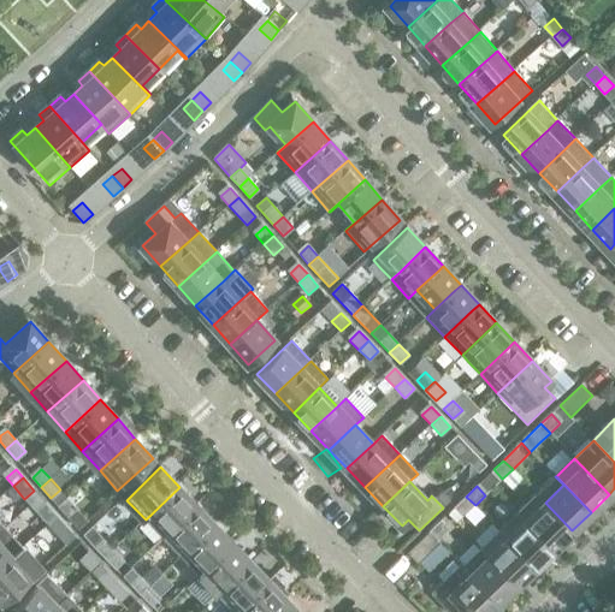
[(164,539),(197,506),(179,487),(146,520),(164,539)]
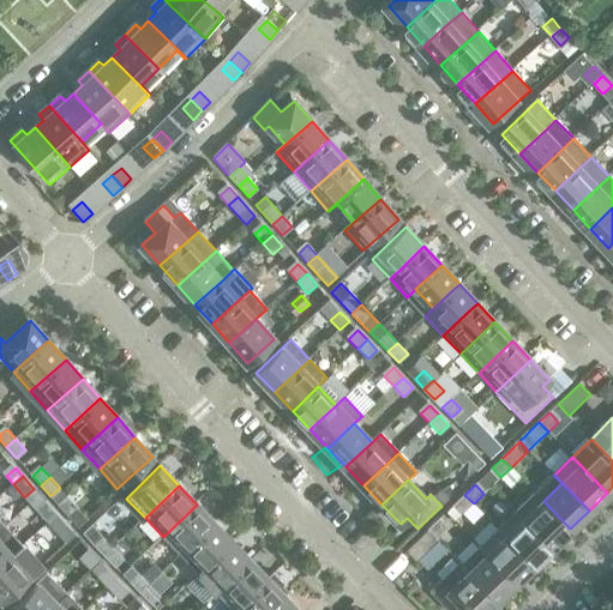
[(517,511),(524,519),(552,547),(570,529),(544,501),(535,493),(517,511)]
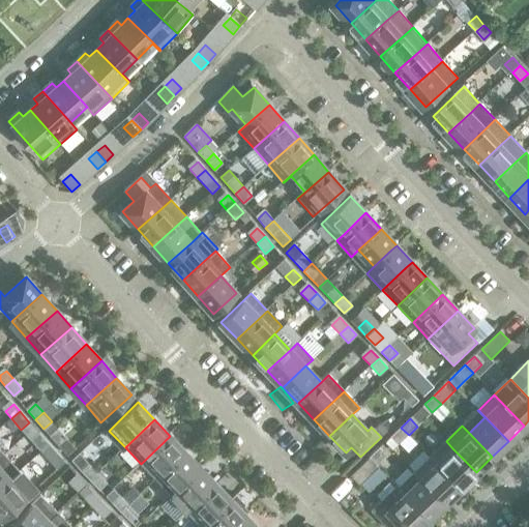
[(400,443),(409,435),(401,428),(392,436),(400,443)]
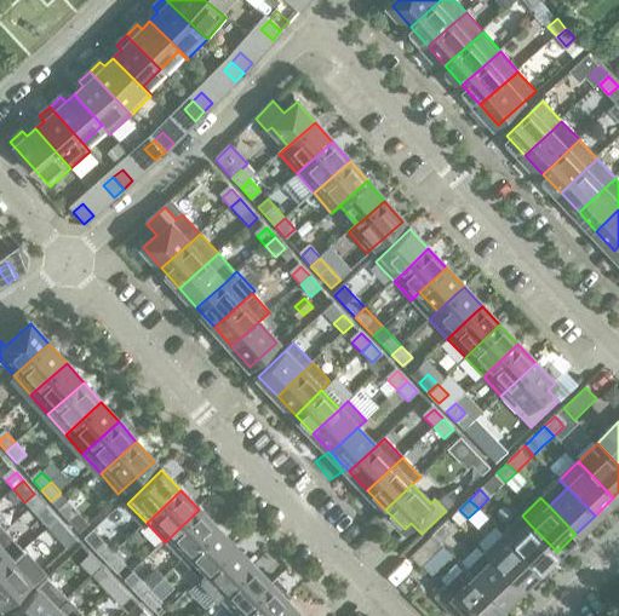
[(58,510),(68,520),(78,512),(68,501),(58,510)]
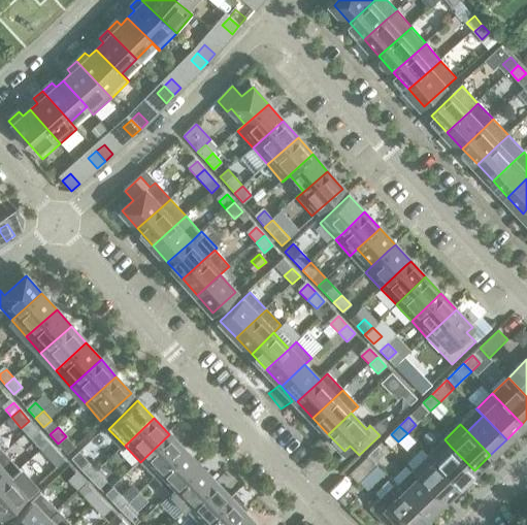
[(169,434),(140,462),(155,478),(185,450),(169,434)]
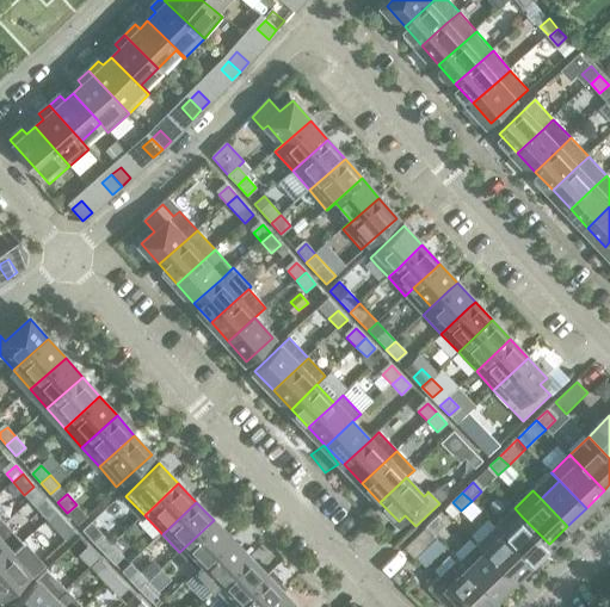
[(57,513),(50,505),(41,513),(48,521),(57,513)]
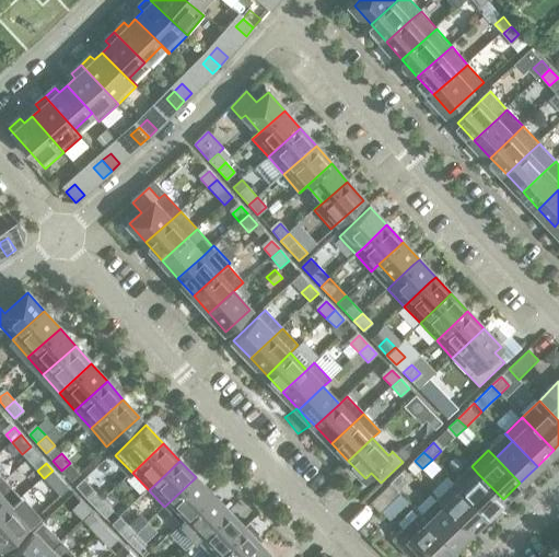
[(472,466),(454,483),(486,515),(503,499),(478,474),(472,466)]
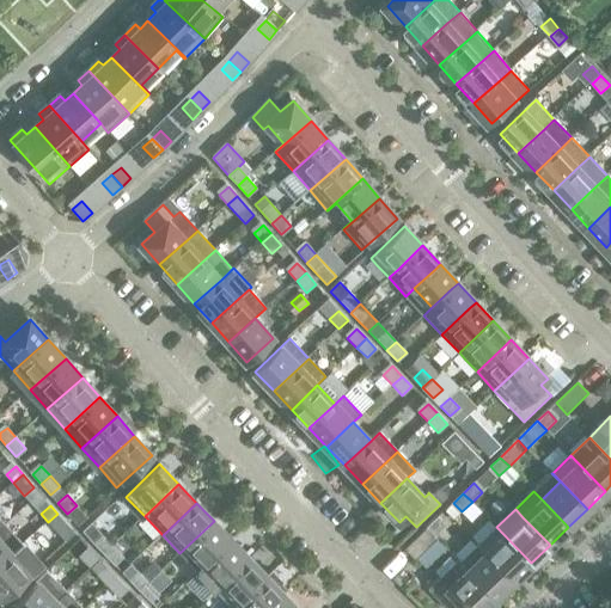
[(68,526),(57,514),(48,522),(59,534),(68,526)]
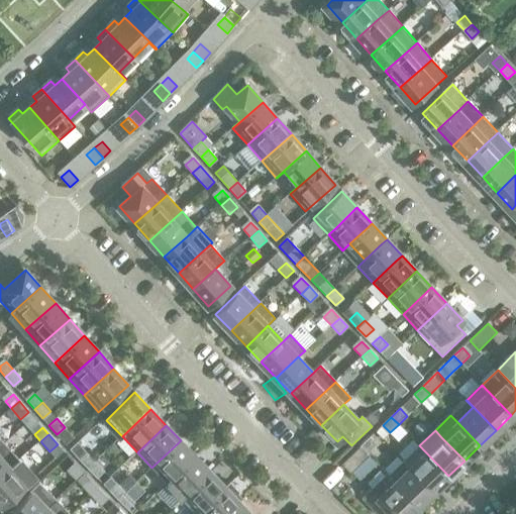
[(376,446),(368,439),(359,447),(368,454),(376,446)]
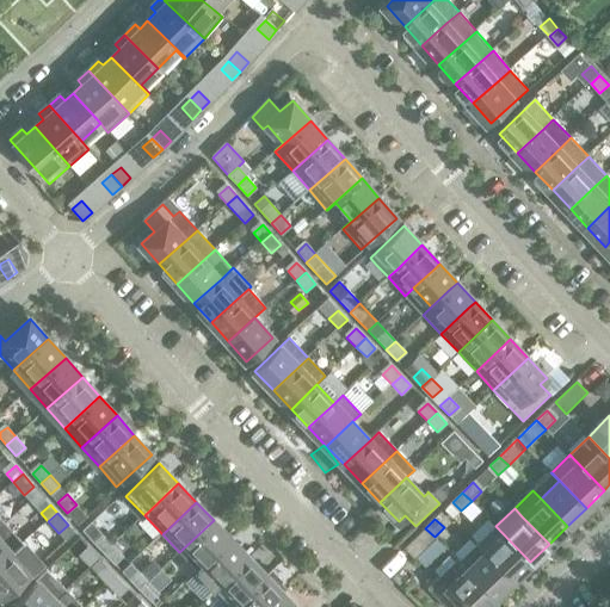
[(214,520),(179,552),(197,571),(232,539),(214,520)]
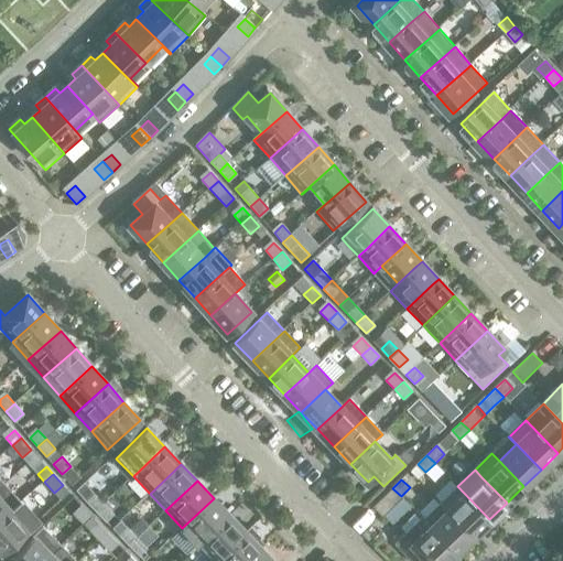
[(4,485),(0,488),(0,520),(21,503),(4,485)]
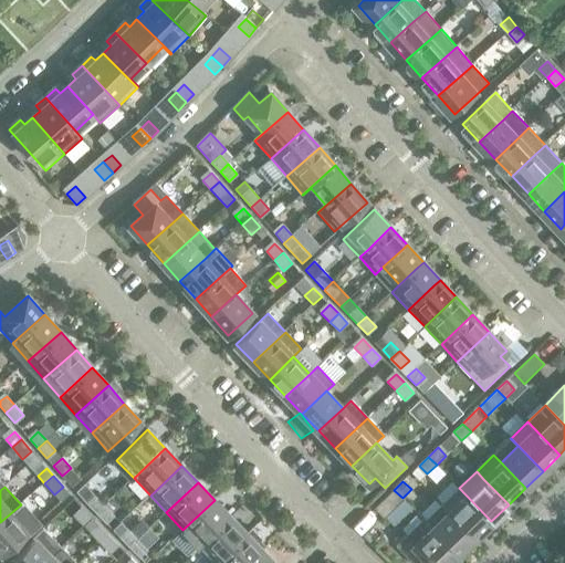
[(491,521),(459,488),(442,504),(474,538),(491,521)]
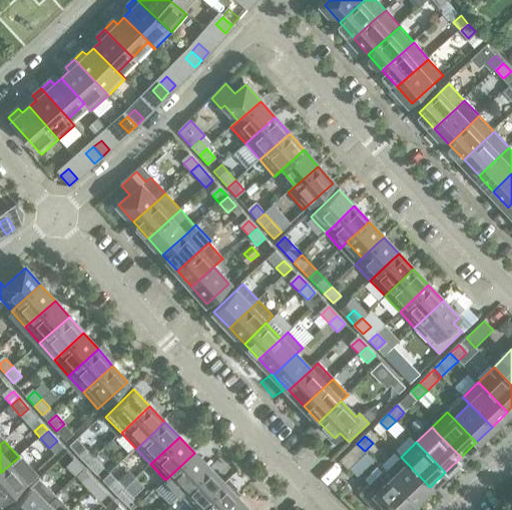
[(366,453),(365,451),(357,444),(339,461),(348,470),(366,453)]
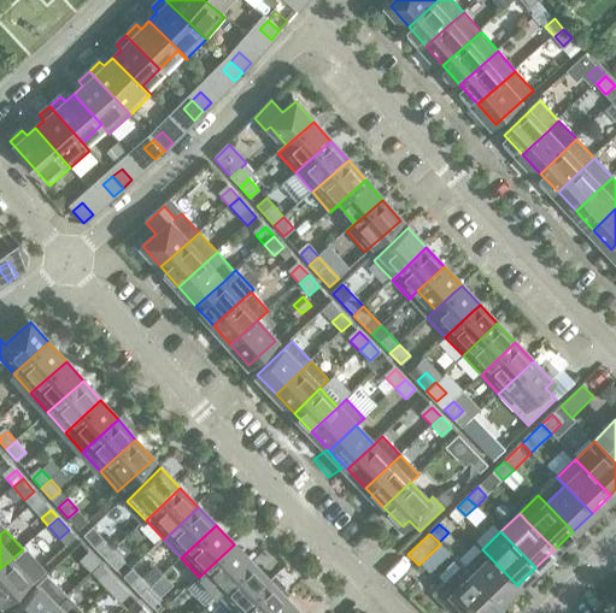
[(105,541),(97,549),(105,559),(115,550),(105,541)]
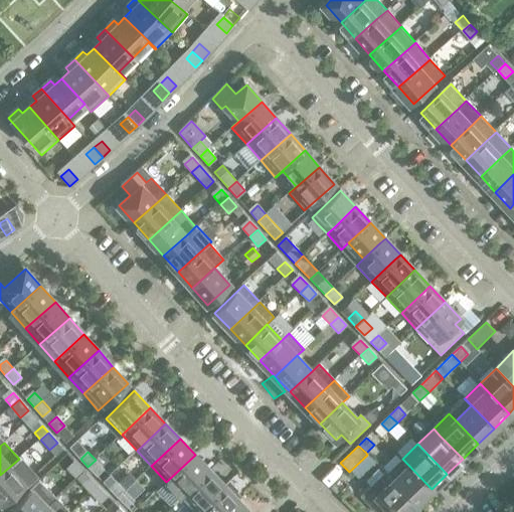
[(195,455),(166,482),(181,498),(210,470),(195,455)]
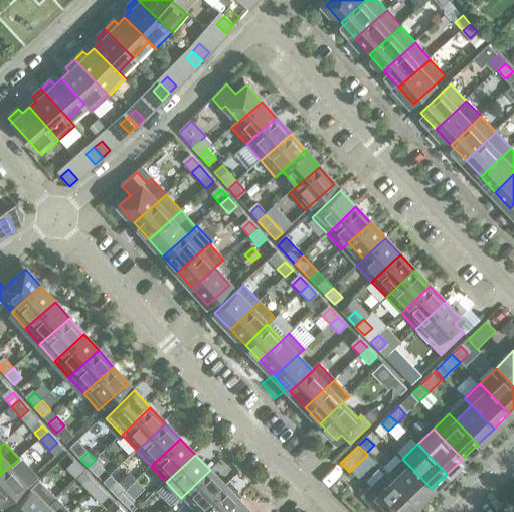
[(19,459),(0,475),(0,500),(2,503),(34,475),(19,459)]
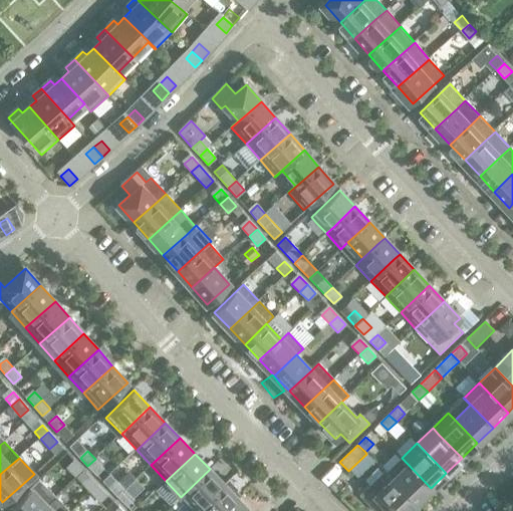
[(431,488),(402,458),(386,473),(415,503),(416,503),(431,488)]
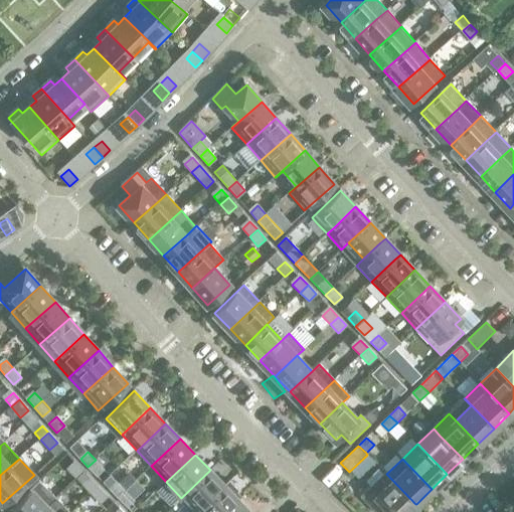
[(105,469),(96,460),(88,467),(97,476),(105,469)]
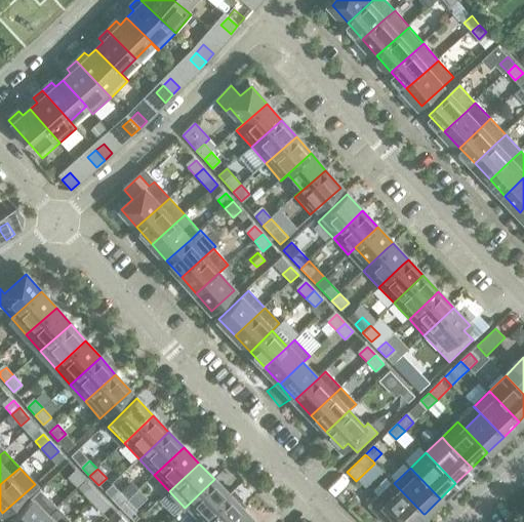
[(78,488),(85,481),(77,473),(70,480),(78,488)]
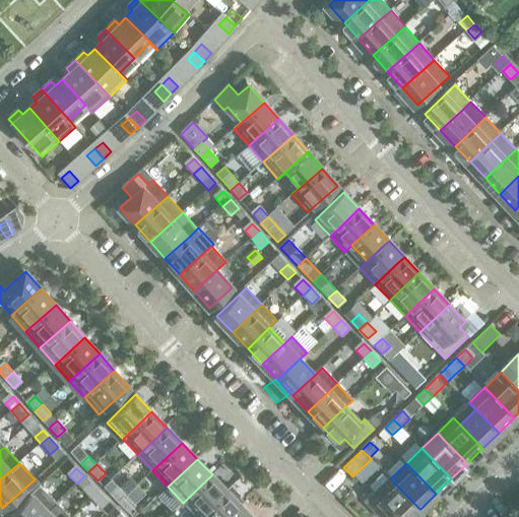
[(212,474),(183,503),(196,516),(200,516),(228,491),(212,474)]
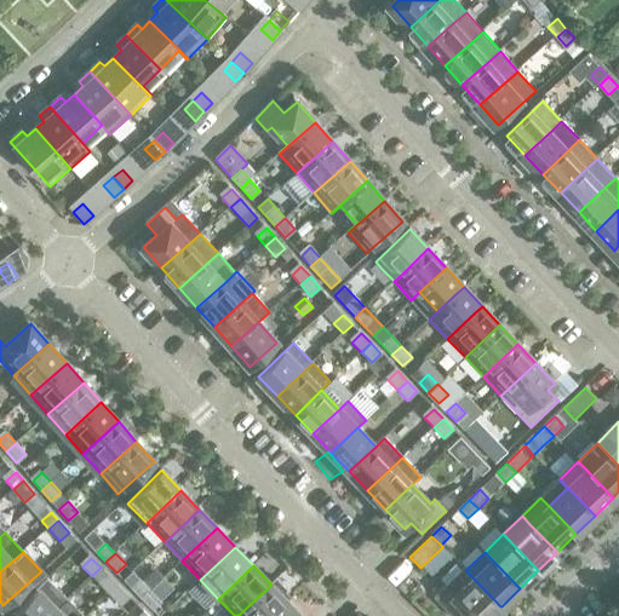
[(500,606),(465,570),(464,569),(434,598),(452,615),(464,615),(468,611),(471,615),(503,615),(506,612),(502,606),(500,606)]
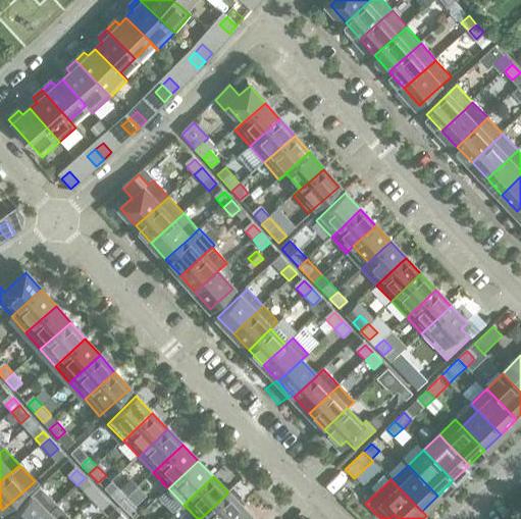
[(100,494),(93,485),(85,494),(93,501),(100,494)]
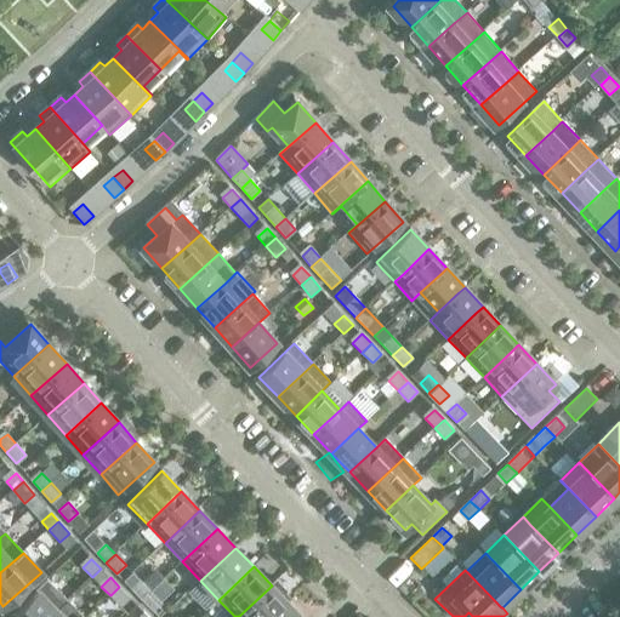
[(12,616),(51,616),(57,611),(67,601),(47,582),(12,616)]
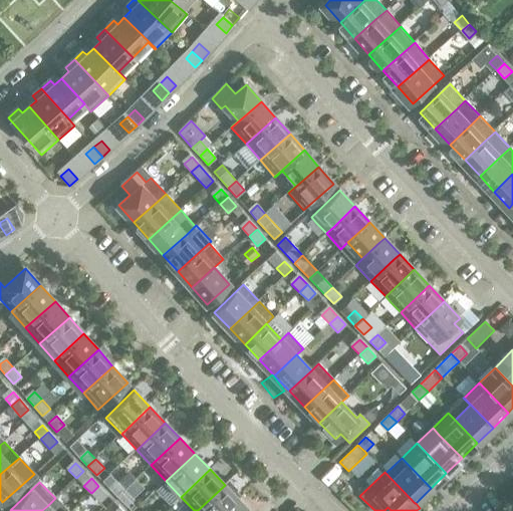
[(117,497),(125,490),(118,482),(110,489),(117,497)]
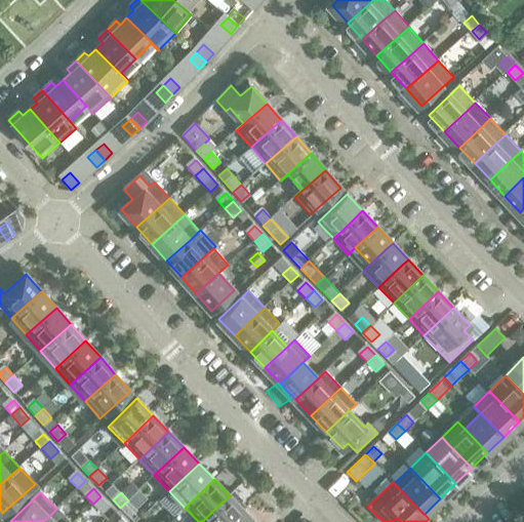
[(234,521),(245,512),(230,495),(202,521),(234,521)]
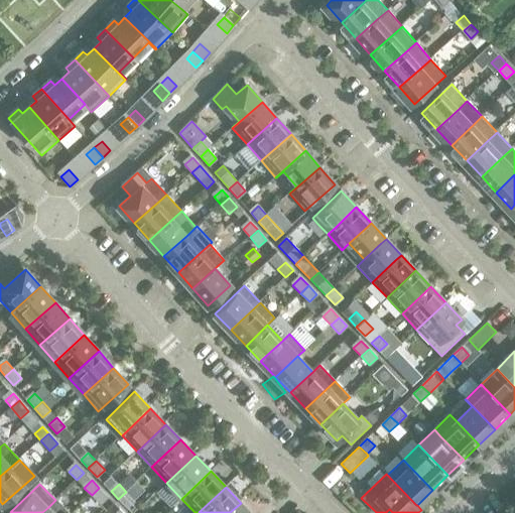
[(100,504),(108,497),(99,488),(92,495),(100,504)]
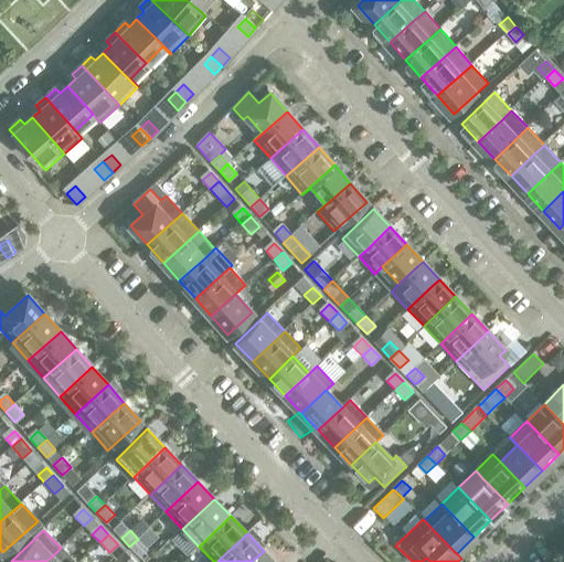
[(148,549),(138,539),(129,547),(139,557),(148,549)]
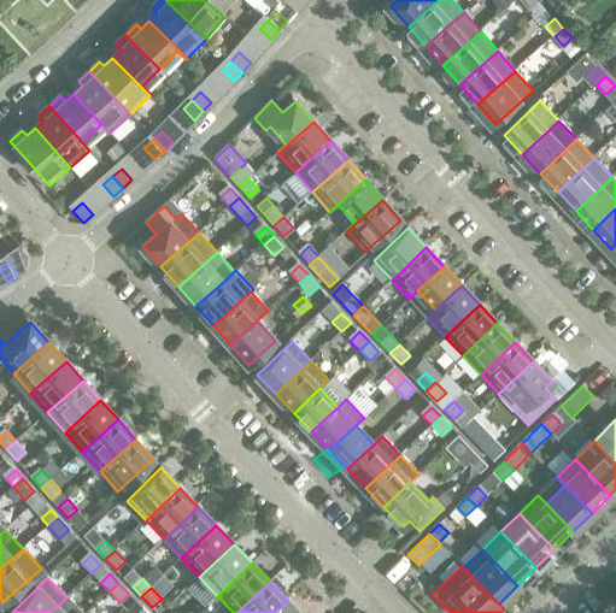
[(66,597),(57,607),(51,612),(81,612),(66,597)]
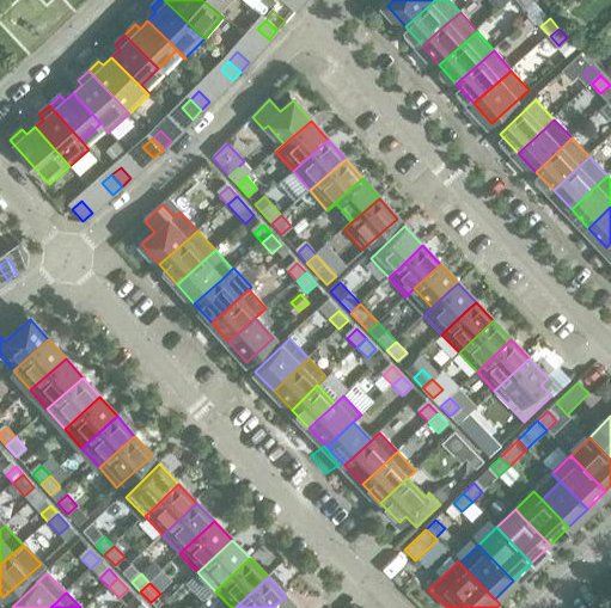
[(297,607),(286,596),(273,607),(297,607)]
